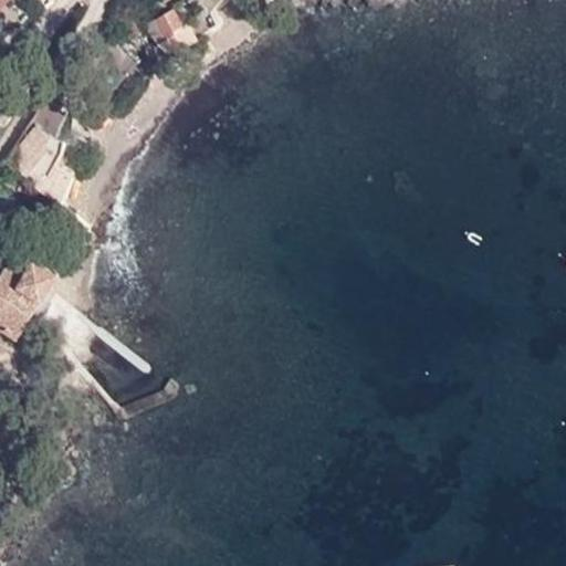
[(175,8),(143,24),(169,63),(200,41),(175,8)]
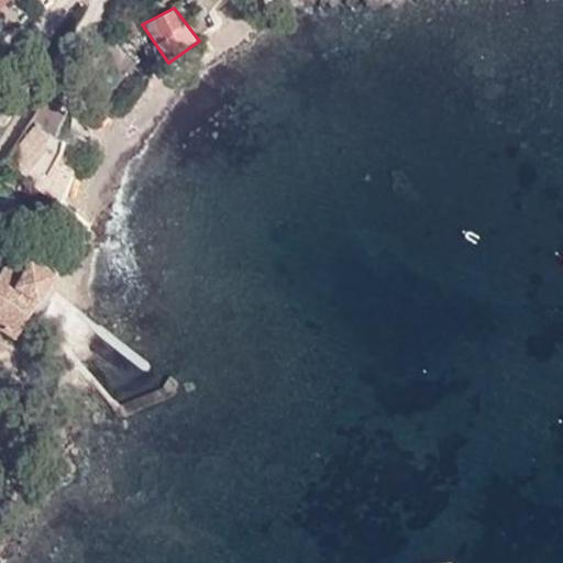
[(109,40),(78,74),(88,83),(97,73),(100,76),(123,52),(109,40)]
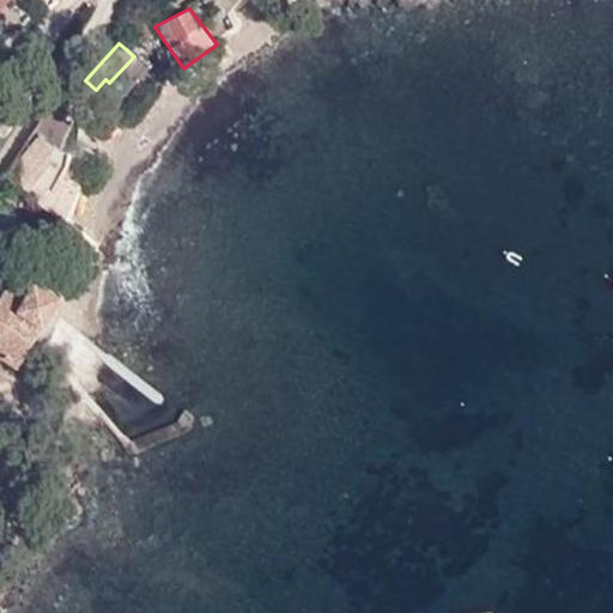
[(107,122),(119,111),(105,102),(96,111),(107,122)]
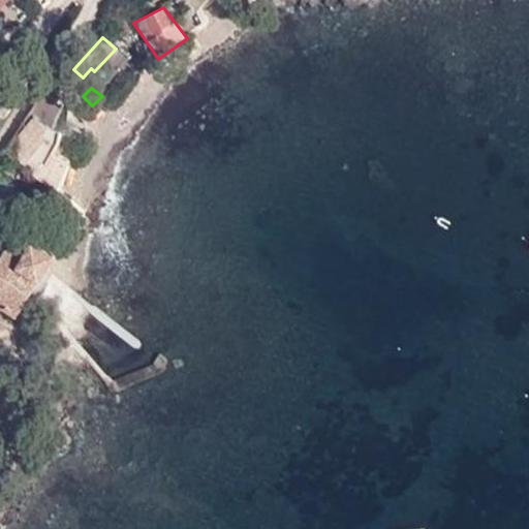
[(44,131),(49,126),(35,115),(11,146),(29,159),(48,133),(44,131)]
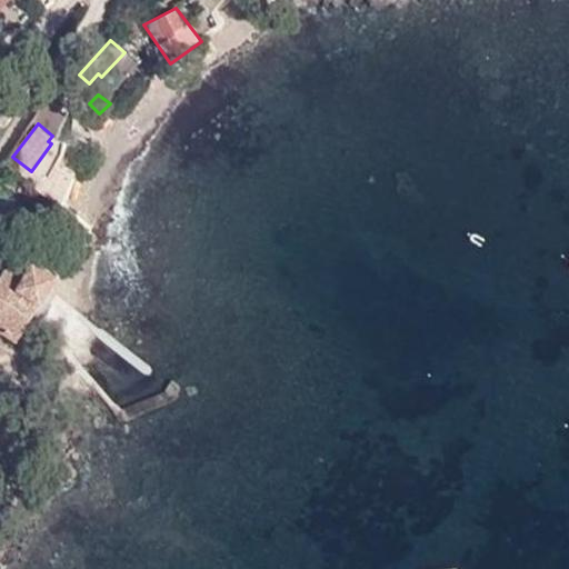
[(42,187),(58,199),(72,166),(55,158),(42,187)]
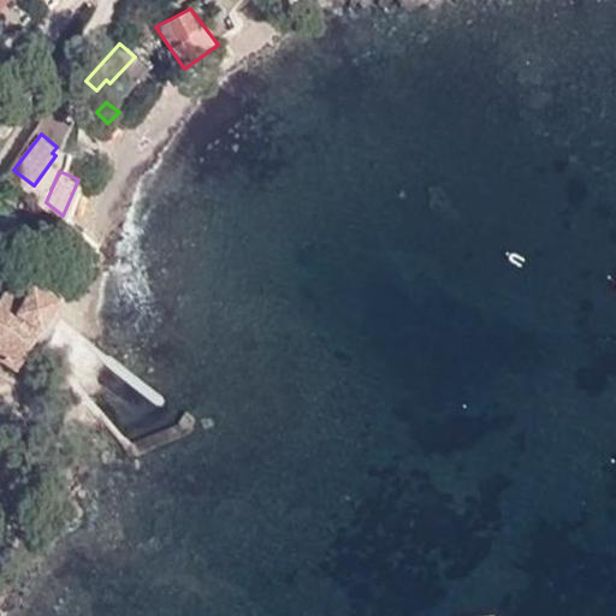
[(0,353),(21,365),(64,291),(43,278),(31,297),(12,285),(0,304),(0,353)]
